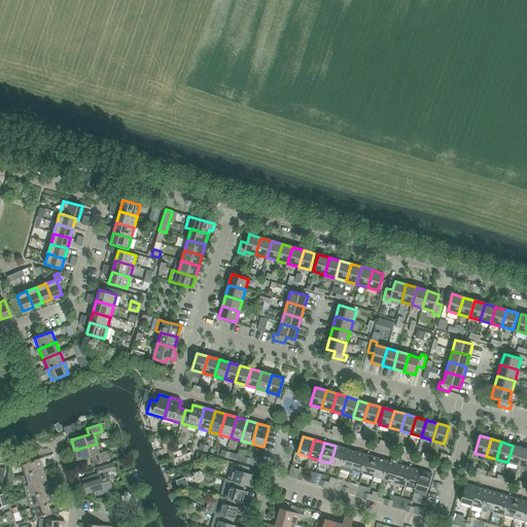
[(97,444),(74,450),(77,461),(95,456),(97,464),(110,460),(108,452),(100,454),(97,444)]
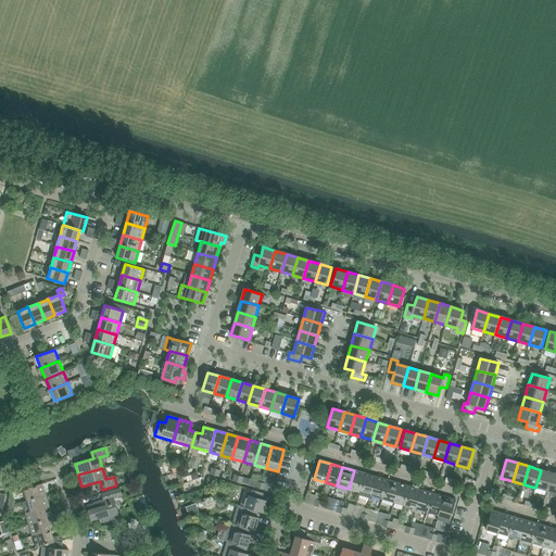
[(349,489),(359,492),(365,474),(354,470),(349,489)]
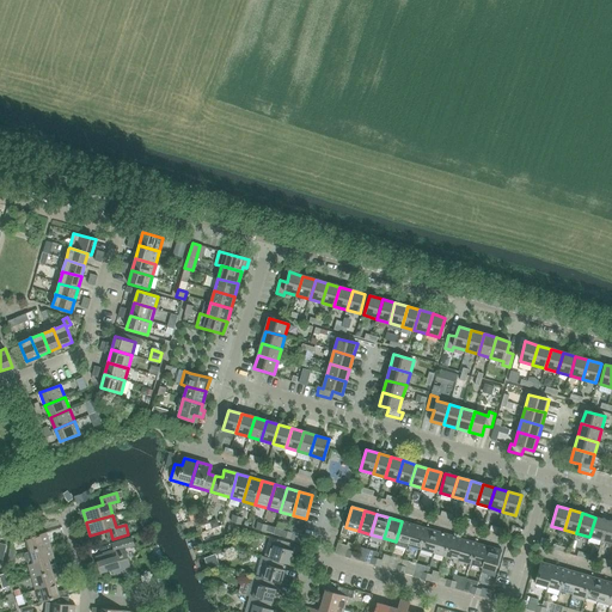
[(589,537),(601,540),(607,521),(595,518),(589,537)]
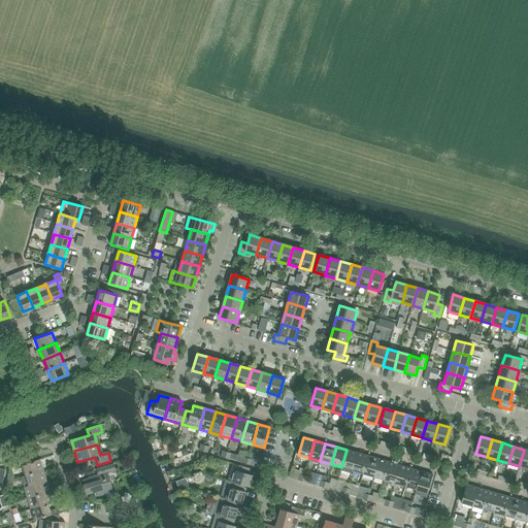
[(352,470),(357,453),(347,450),(341,467),(340,470),(352,473),(352,470)]
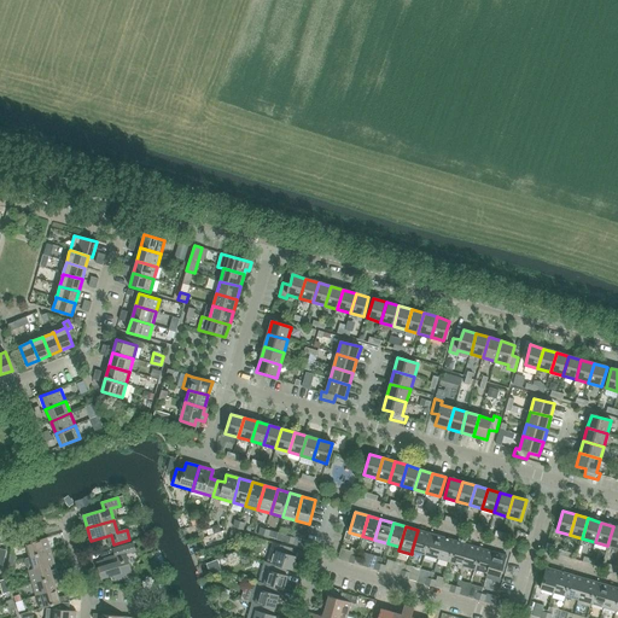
[(607,546),(617,548),(617,526),(613,526),(607,546)]
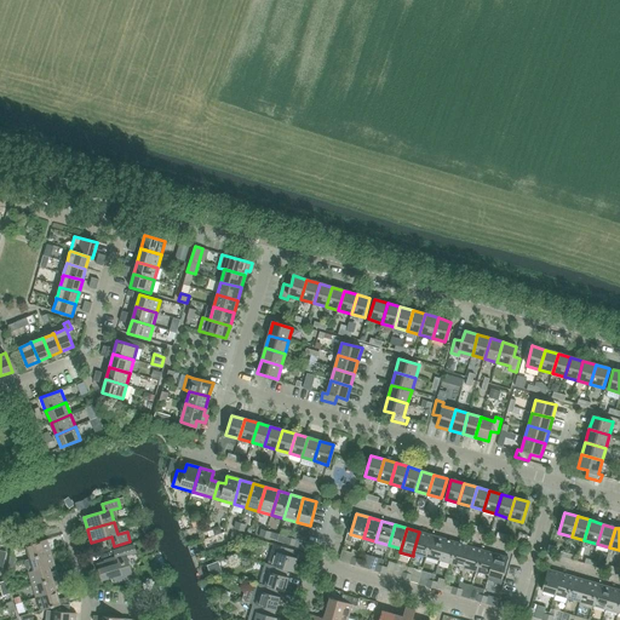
[(413,552),(426,557),(432,535),(419,532),(413,552)]
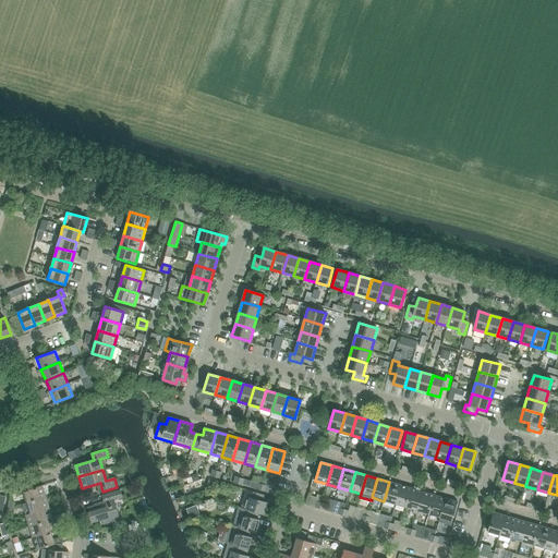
[(468,481),(465,487),(473,489),(475,483),(468,481)]
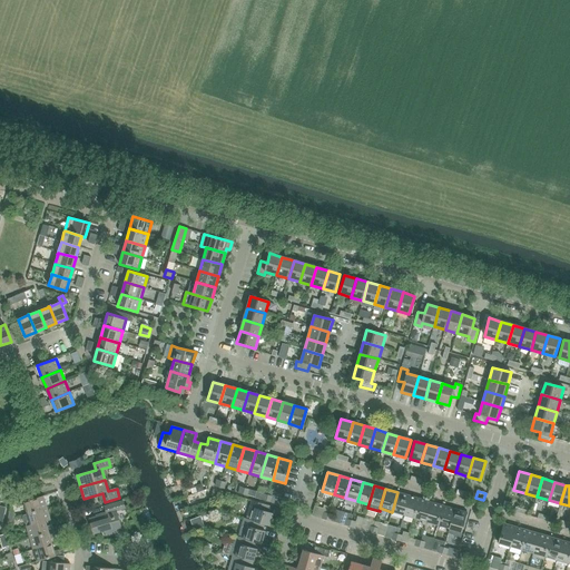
[(392,512),(403,516),(409,495),(397,492),(392,512)]
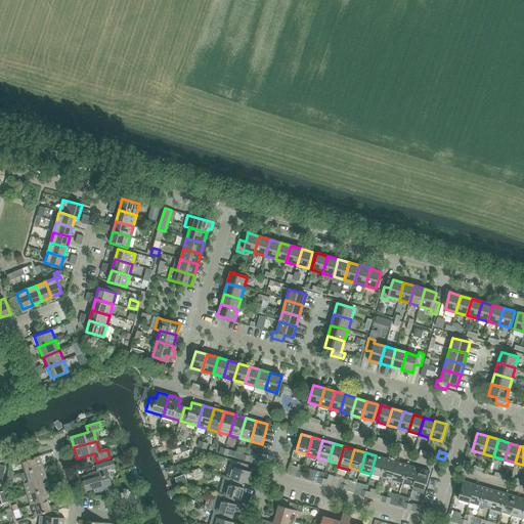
[(370,474),(382,477),(387,459),(376,455),(370,474)]
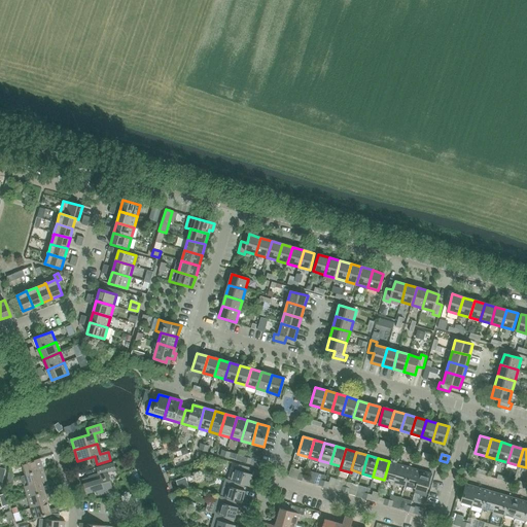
[(23,464),(26,476),(43,469),(40,459),(23,464)]
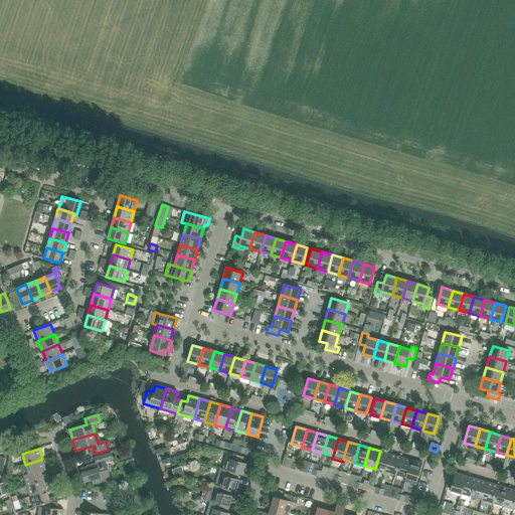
[(384,475),(385,472),(390,454),(380,451),(375,469),(382,471),(381,474),(384,475)]
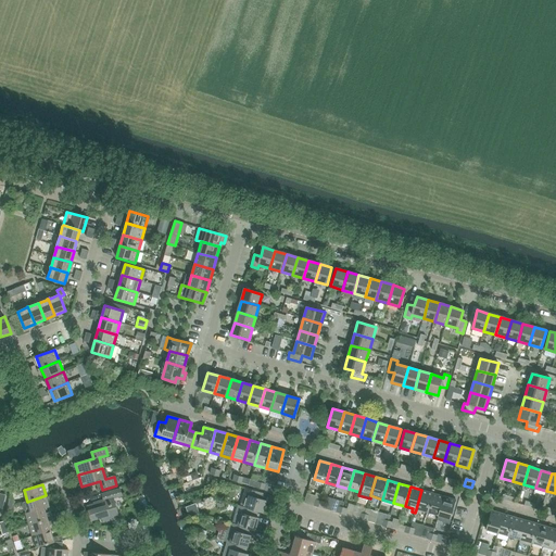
[(98,502),(99,503),(87,506),(91,520),(102,518),(103,522),(118,517),(113,498),(122,496),(119,489),(102,494),(103,500),(98,502)]
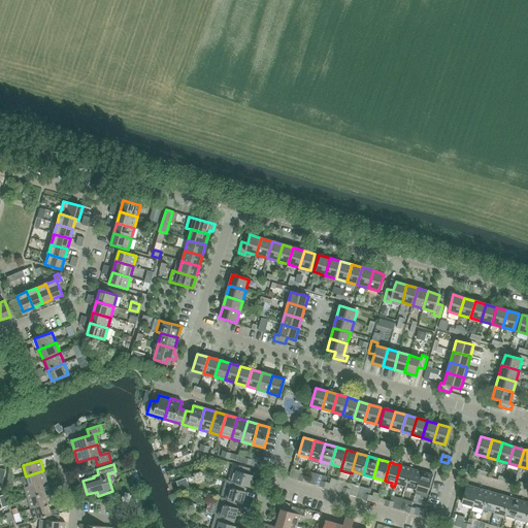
[(233,464),(228,481),(228,482),(242,486),(250,488),(253,475),(249,474),(250,469),(233,464)]
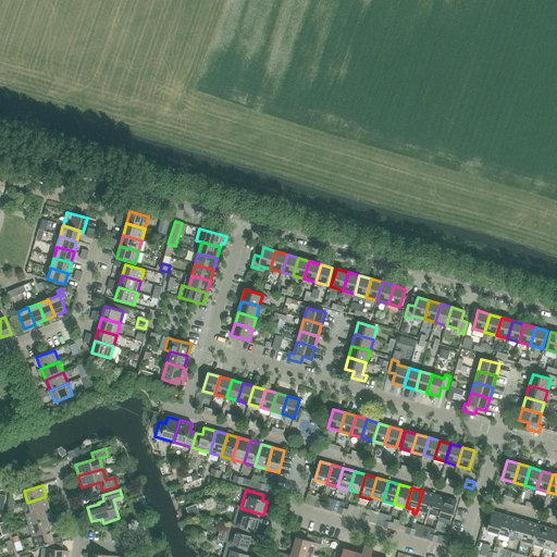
[(417,510),(428,514),(433,495),(422,491),(417,510)]
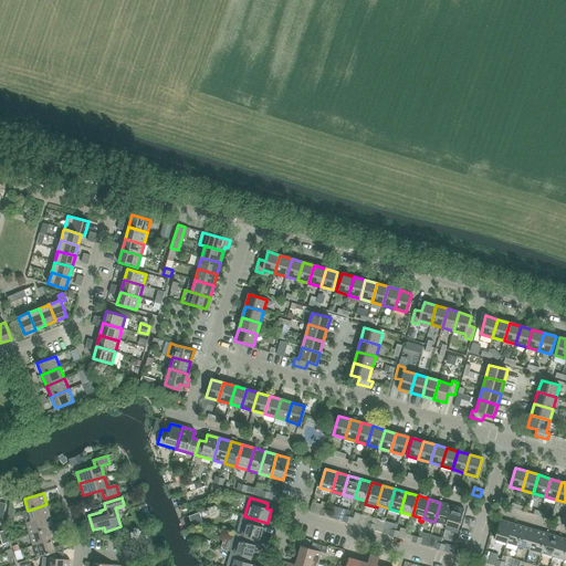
[(435,522),(447,525),(452,506),(440,503),(435,522)]
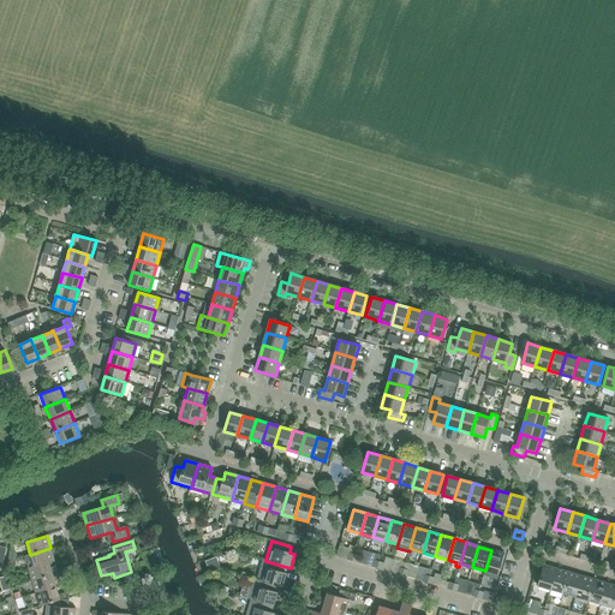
[(28,565),(29,568),(34,566),(34,567),(49,562),(49,563),(54,561),(51,548),(30,555),(25,556),(24,559),(27,565),(28,565)]
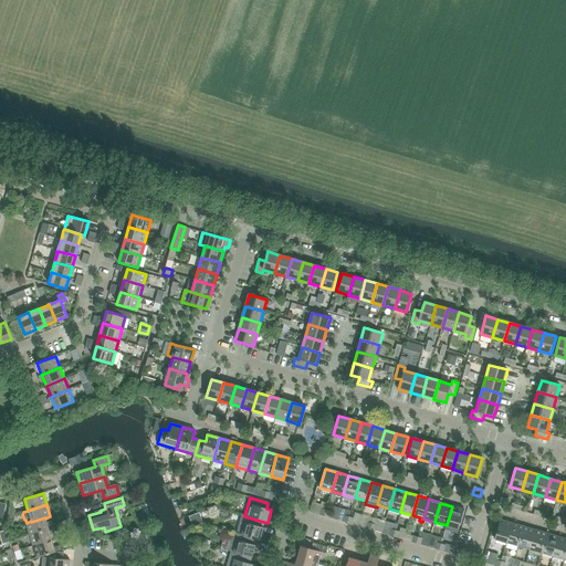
[(452,506),(447,525),(459,528),(464,510),(452,506)]
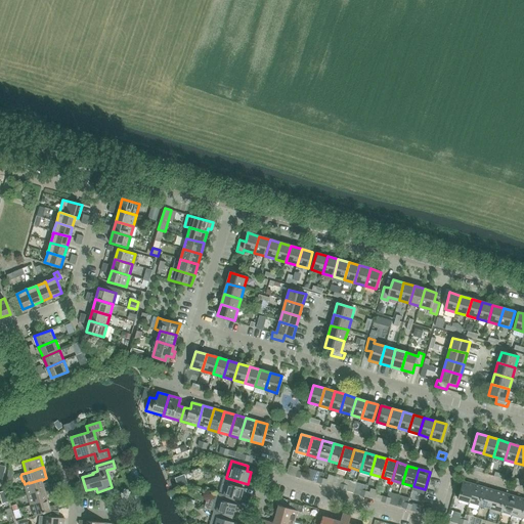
[(224,477),(219,493),(219,494),(233,498),(241,500),(244,488),(239,487),(241,482),(226,478),(226,477),(224,477)]
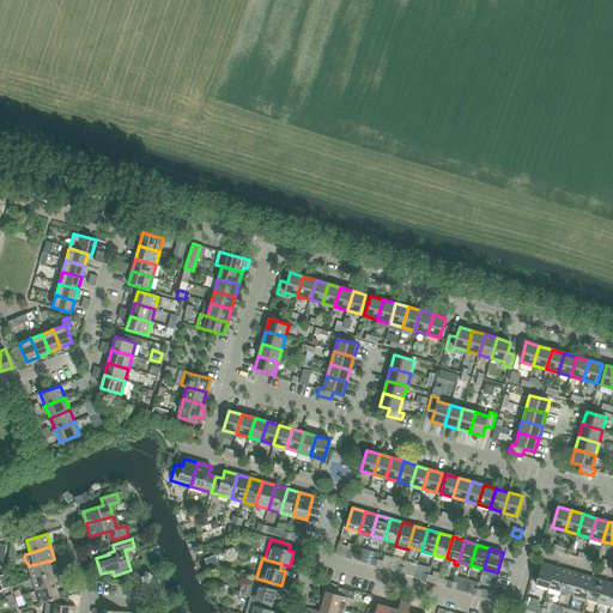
[(29,566),(28,566),(32,580),(56,571),(55,566),(55,565),(50,566),(49,562),(49,560),(34,565),(34,564),(29,566)]
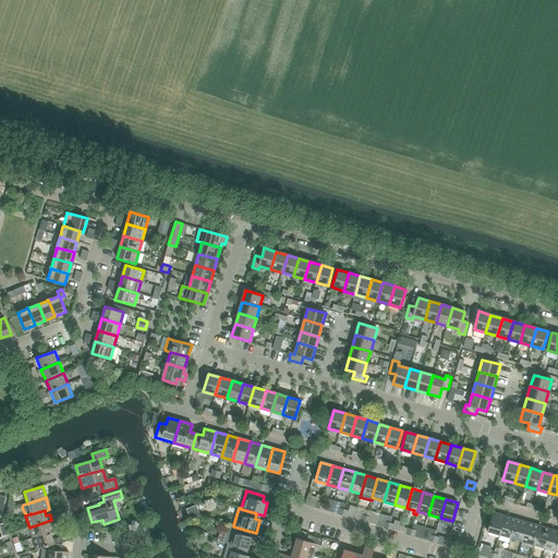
[(487,532),(499,535),(505,517),(493,512),(487,532)]
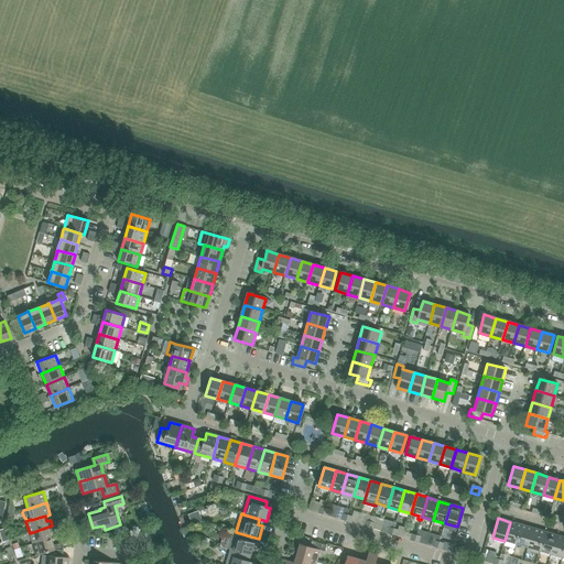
[(505,541),(517,544),(522,525),(510,522),(505,541)]
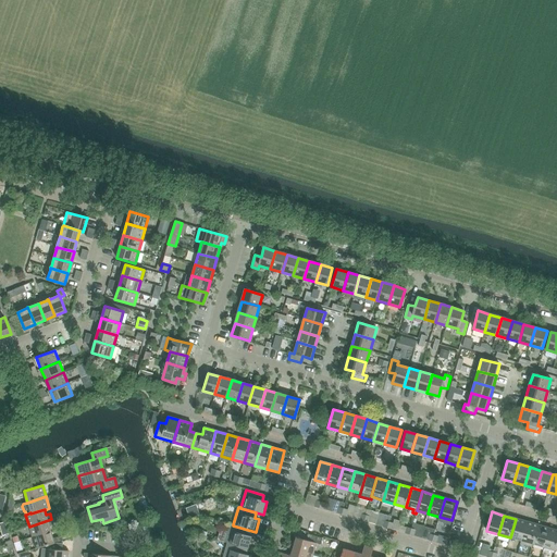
[(51,519),(29,527),(33,537),(51,532),(49,525),(53,524),(53,523),(51,519)]
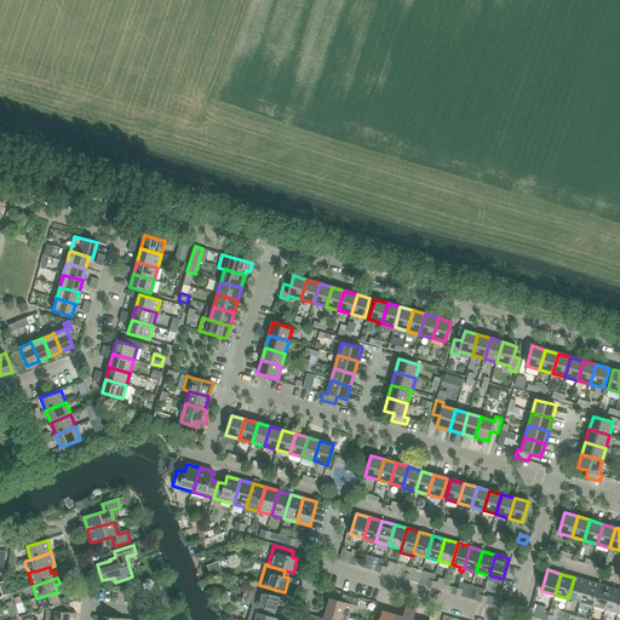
[(568,598),(580,602),(586,581),(574,578),(568,598)]
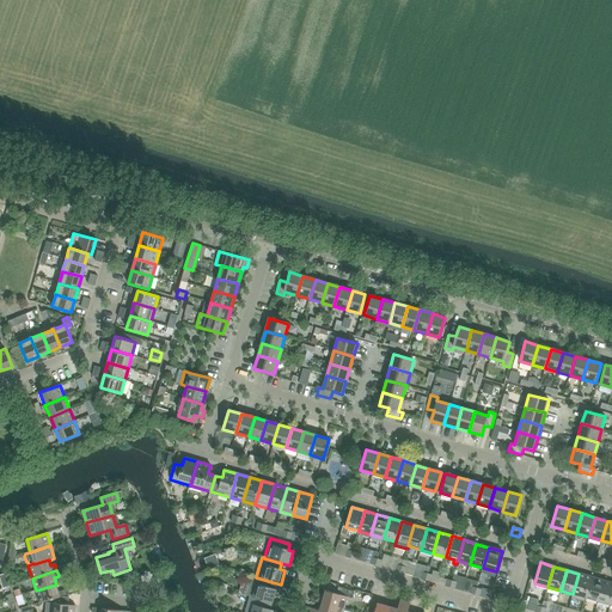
[(585,601),(585,598),(591,577),(579,574),(573,594),(571,598),(585,601)]
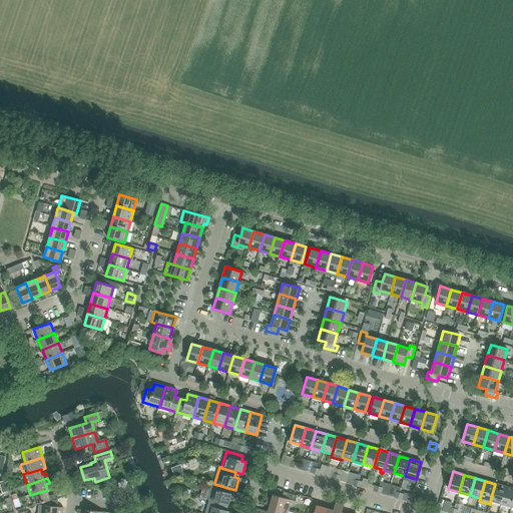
[(207,500),(209,500),(225,505),(228,506),(231,494),(226,493),(228,488),(214,484),(214,483),(212,483),(207,500)]
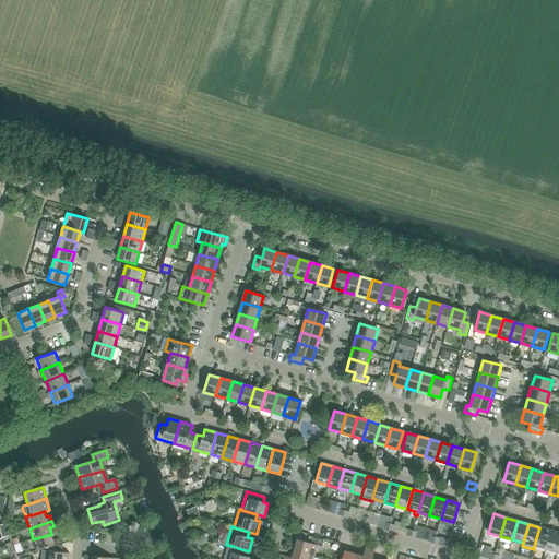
[(534,546),(546,549),(551,531),(539,527),(534,546)]
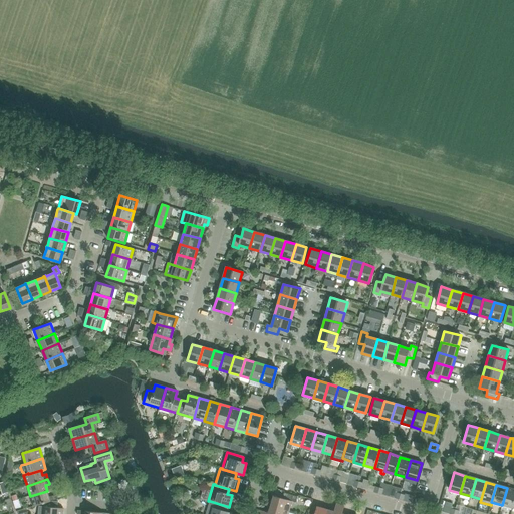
[(502,505),(512,508),(513,502),(513,489),(507,488),(502,505)]
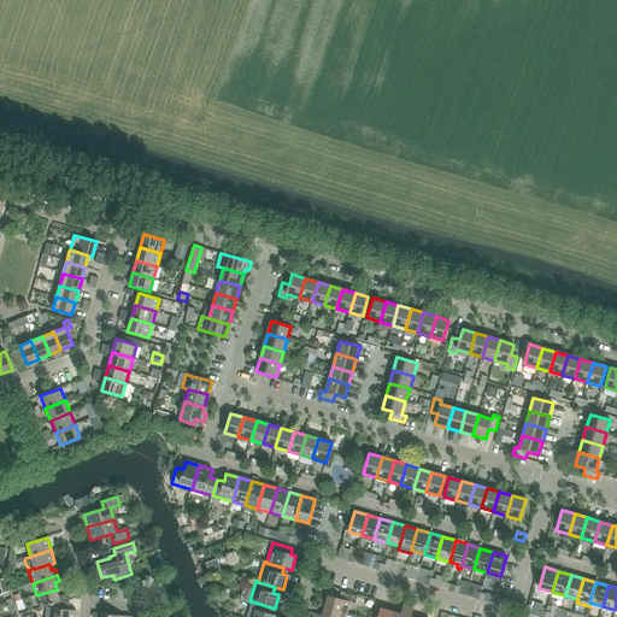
[(57,589),(36,595),(40,609),(54,604),(60,603),(57,589)]
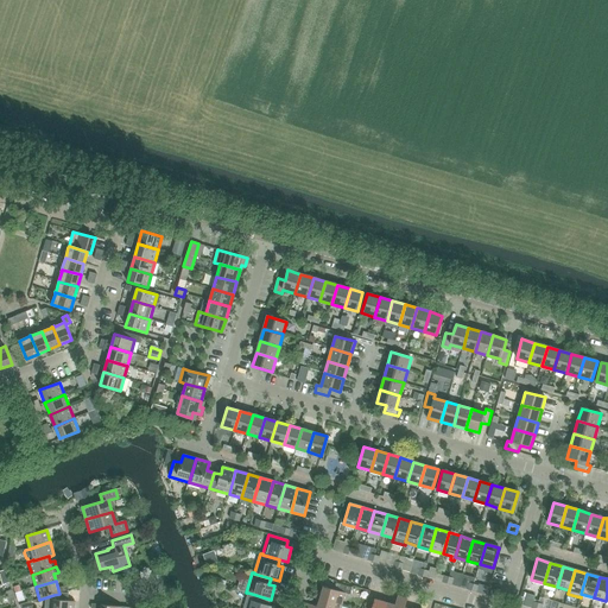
[(323,587),(320,600),(342,606),(346,594),(349,595),(352,588),(336,583),(334,590),(323,587)]
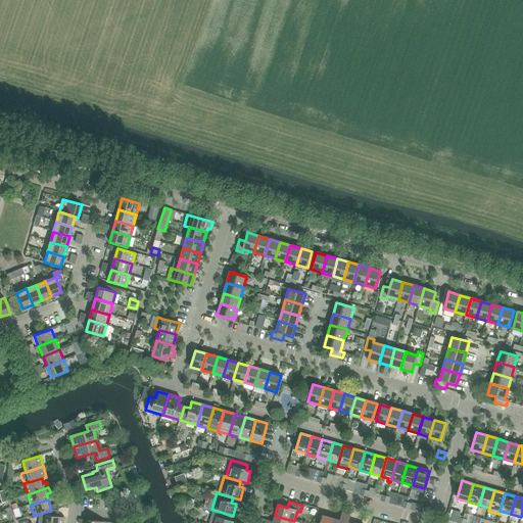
[(46,512),(45,522),(63,522),(64,517),(58,517),(58,511),(53,510),(51,511),(46,512)]
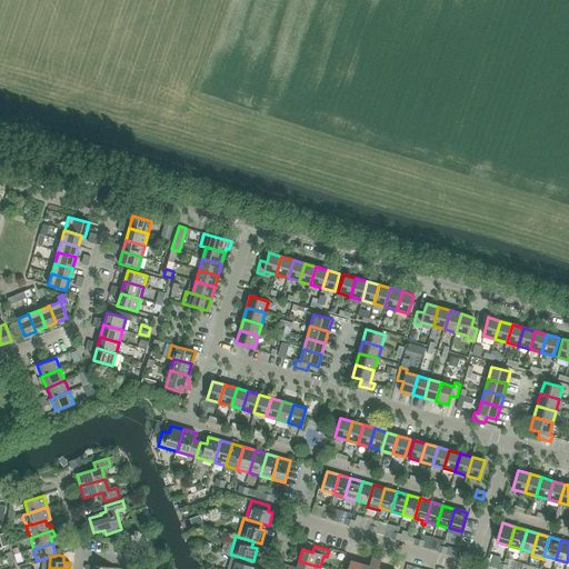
[(228,568),(252,568),(253,568),(249,566),(250,560),(232,555),(228,568)]
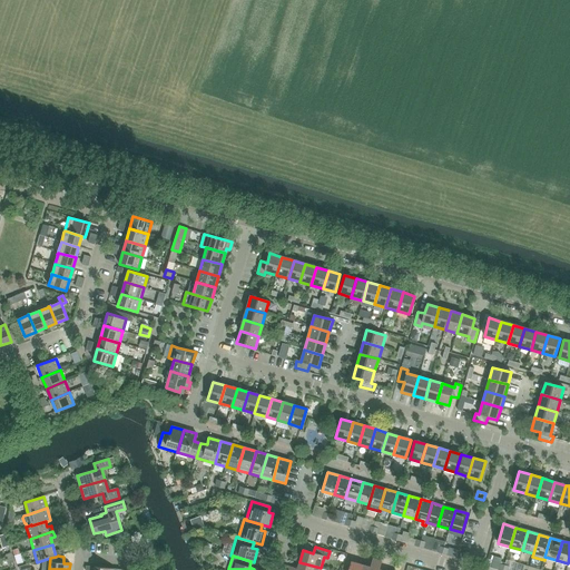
[(361,569),(374,569),(377,560),(373,559),(370,568),(363,566),(361,569)]
